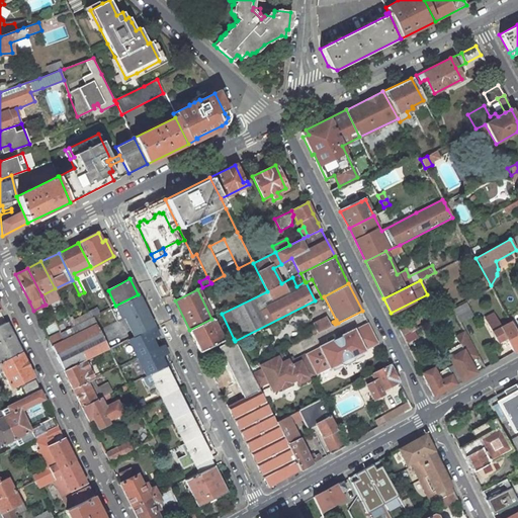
[(142,333),(154,327),(138,294),(115,306),(111,308),(117,321),(118,322),(124,319),(134,337),(142,333)]
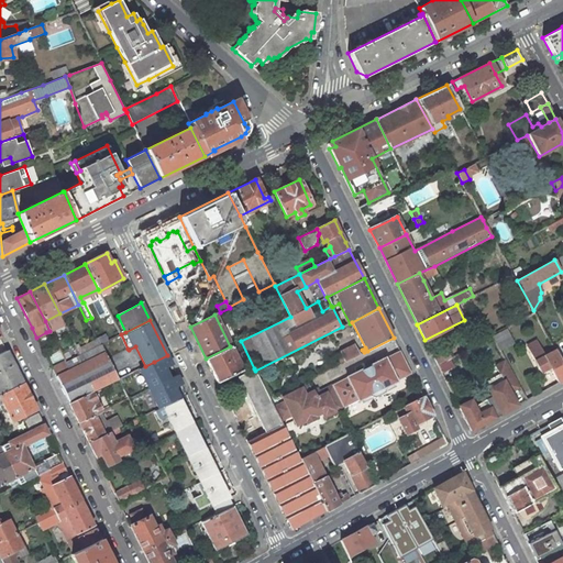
[(514,342),(507,328),(493,335),(500,350),(514,342)]
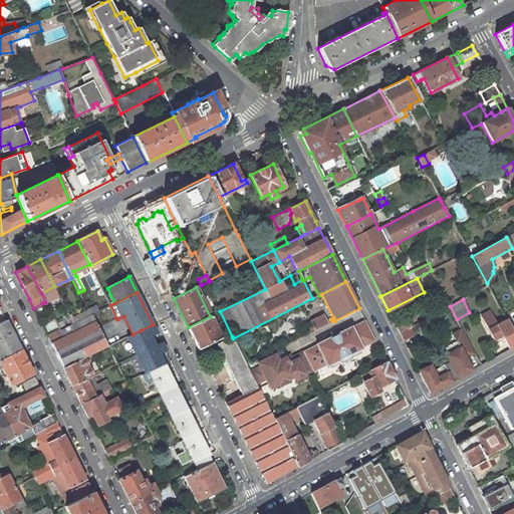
[(34,310),(47,304),(46,302),(45,302),(42,303),(33,308),(34,310)]
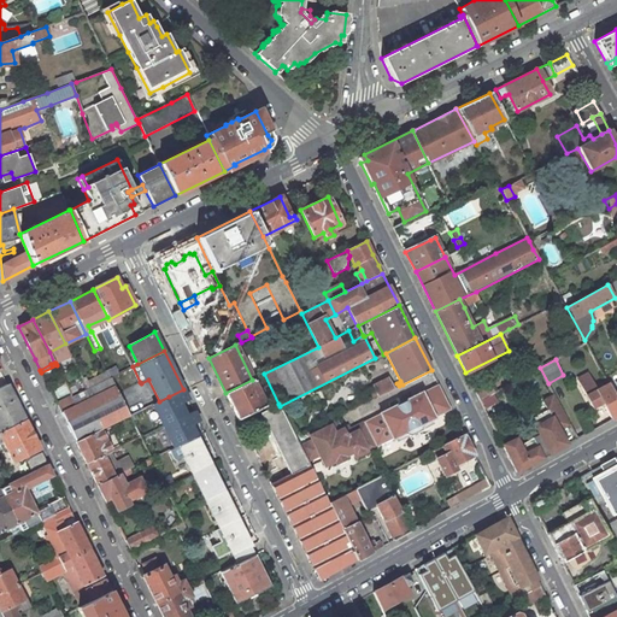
[(116,366),(105,371),(106,374),(109,378),(111,377),(118,374),(116,366)]
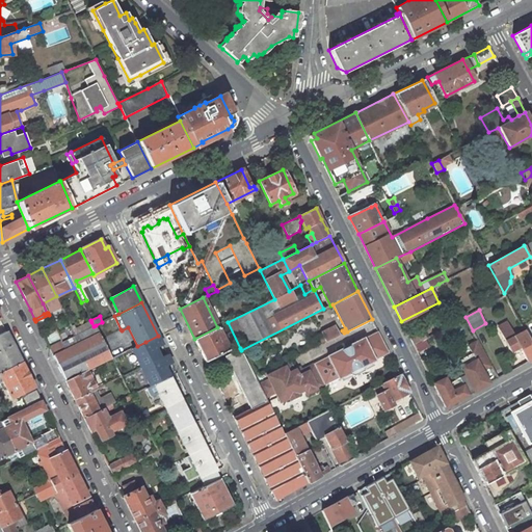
[(91,322),(73,330),(76,335),(94,326),(91,322)]
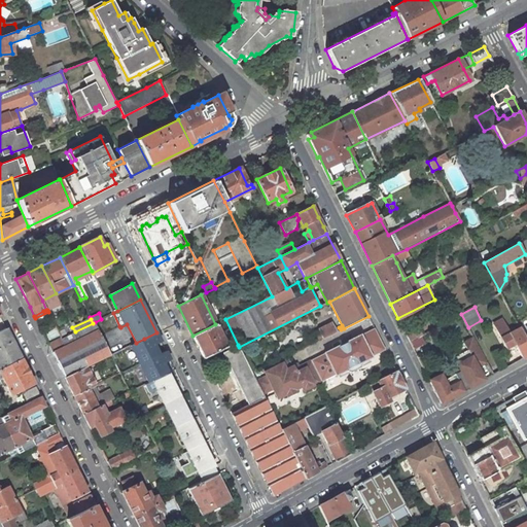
[(515,344),(523,358),(526,355),(526,342),(519,327),(510,332),(502,319),(493,324),(500,338),(506,348),(515,344)]
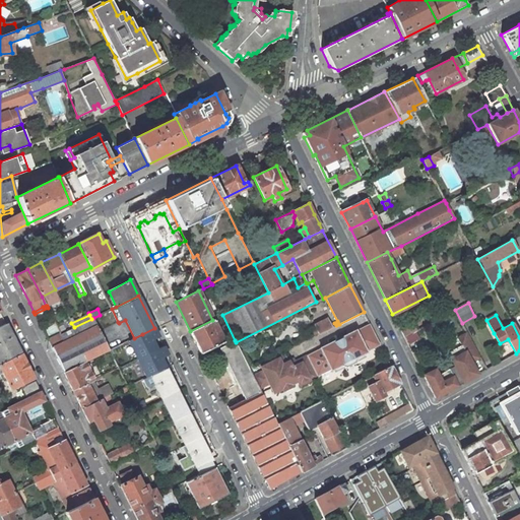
[(64,341),(52,347),(64,372),(84,362),(92,359),(109,350),(100,331),(93,318),(91,319),(74,327),(60,334),(64,341)]
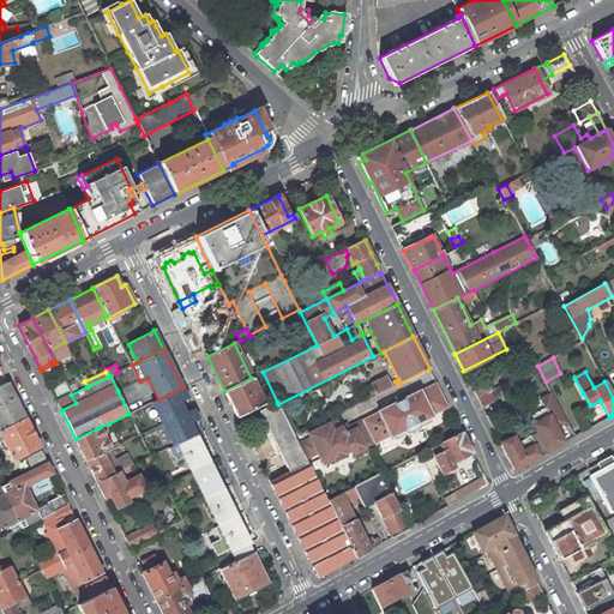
[(371,384),(375,395),(391,386),(386,375),(371,384)]
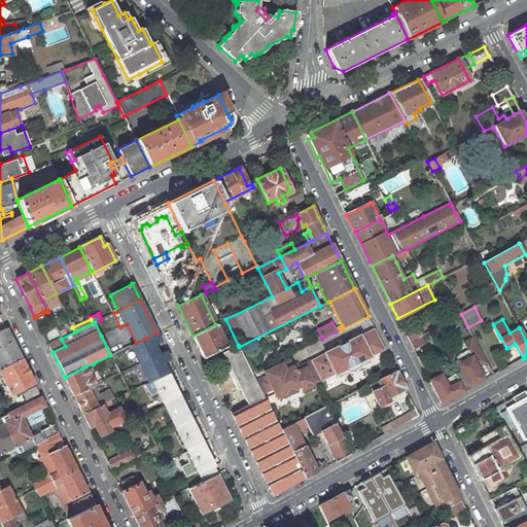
[(410,325),(403,328),(410,342),(418,338),(422,336),(416,323),(410,325)]
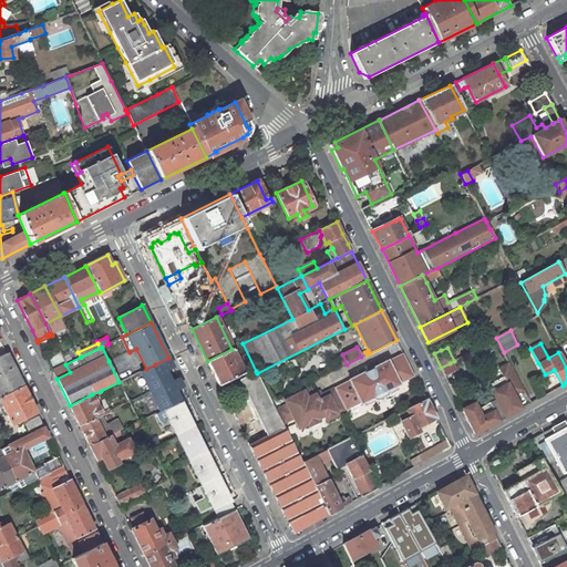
[(244,373),(232,349),(207,361),(219,385),(244,373)]
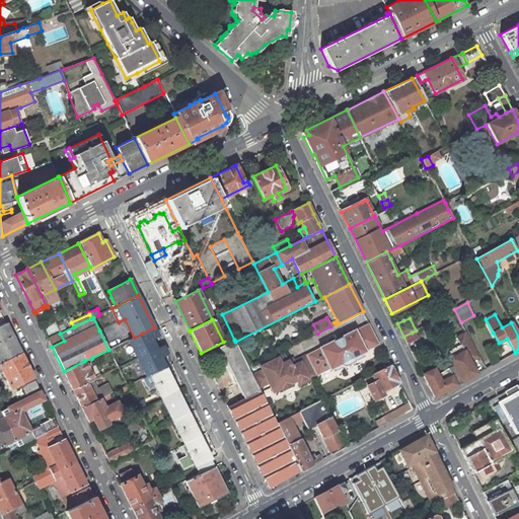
[(0,364),(21,354),(6,323),(0,325),(0,364)]
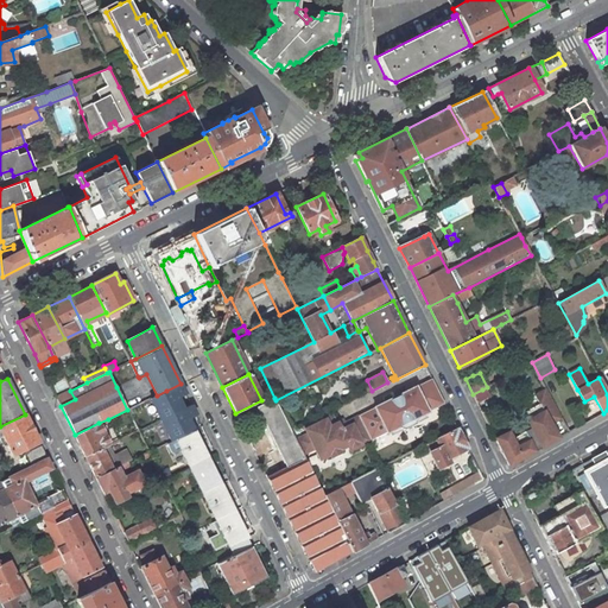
[(417,391),(434,382),(432,379),(416,387),(417,391)]
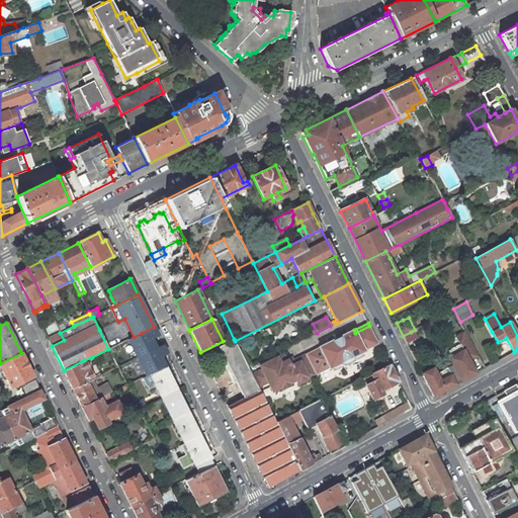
[(332,341),(328,343),(305,354),(306,355),(307,358),(316,375),(338,364),(344,366),(354,361),(356,355),(365,350),(363,347),(377,340),(369,326),(355,333),(354,330),(341,336),(342,338),(340,339),(338,338),(337,338),(335,339),(335,342),(333,343),(332,341)]
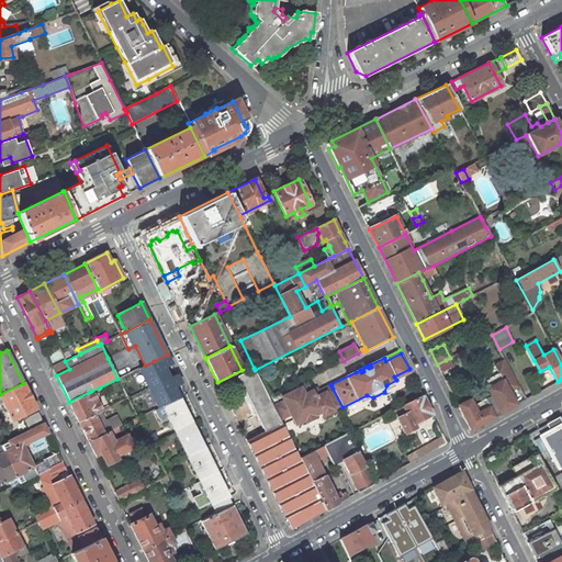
[(166,369),(172,366),(167,355),(154,361),(145,366),(132,372),(142,392),(171,379),(166,369)]
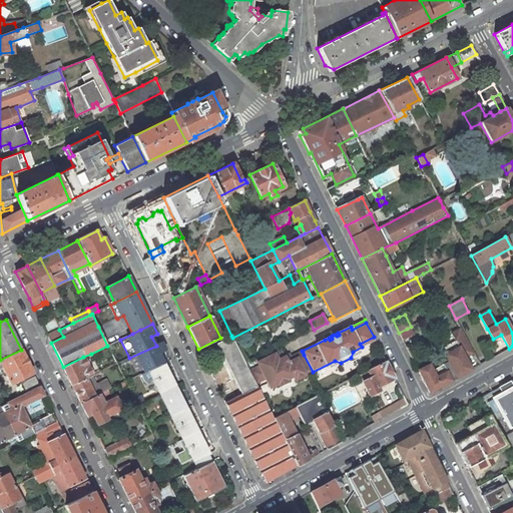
[(412,337),(407,329),(399,333),(403,341),(412,337)]
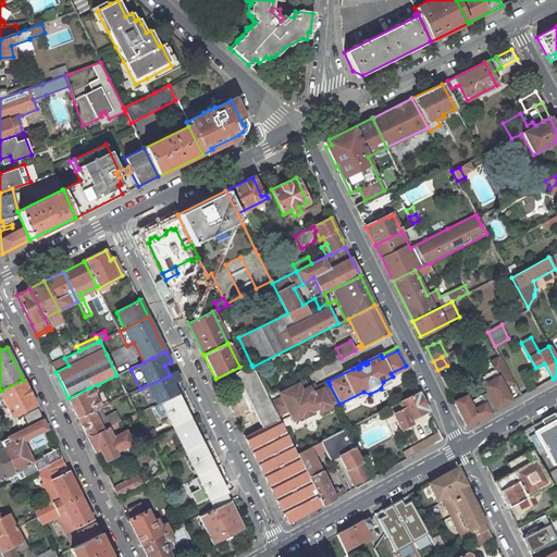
[(514,382),(500,357),(490,362),(494,370),(479,378),(486,392),(481,395),(480,395),(484,403),(490,413),(498,409),(511,401),(509,397),(504,387),(514,382)]
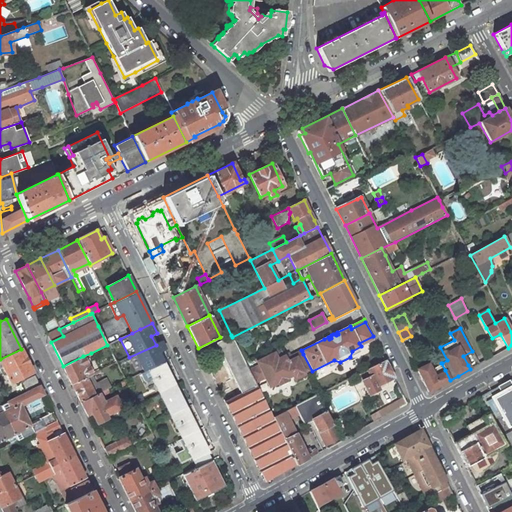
[(216,343),(241,394),(257,386),(245,363),(232,337),(231,335),(216,343)]
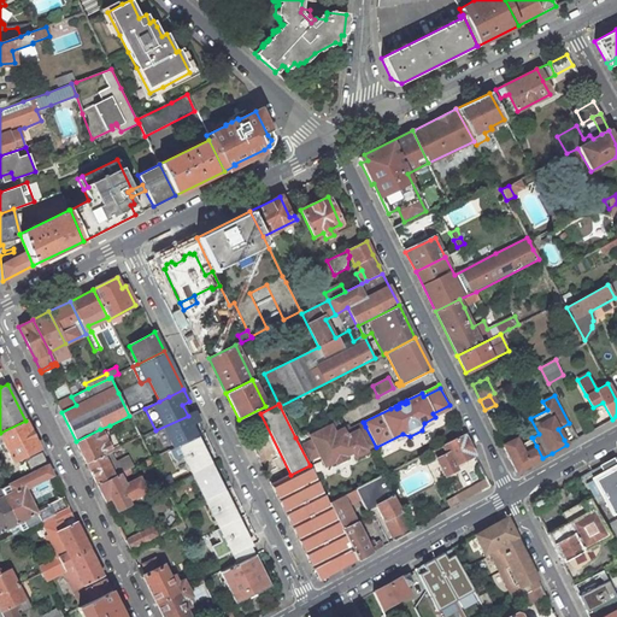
[(435,417),(451,410),(450,405),(433,413),(435,417)]
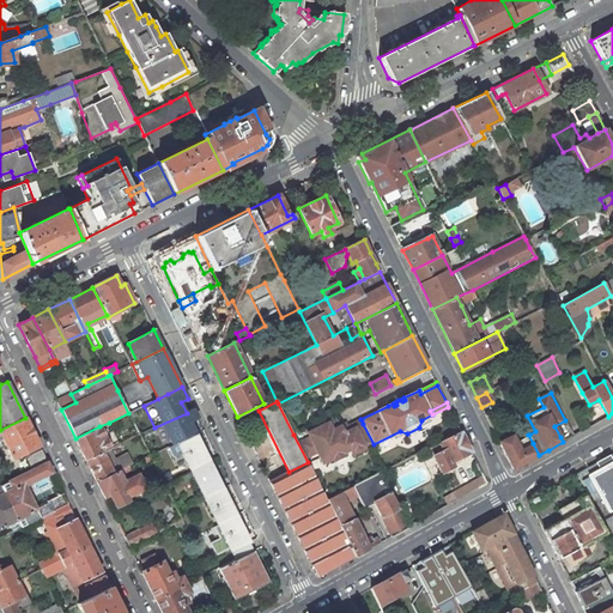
[(165,448),(177,443),(195,434),(190,424),(199,419),(193,410),(187,413),(155,428),(159,436),(165,448)]
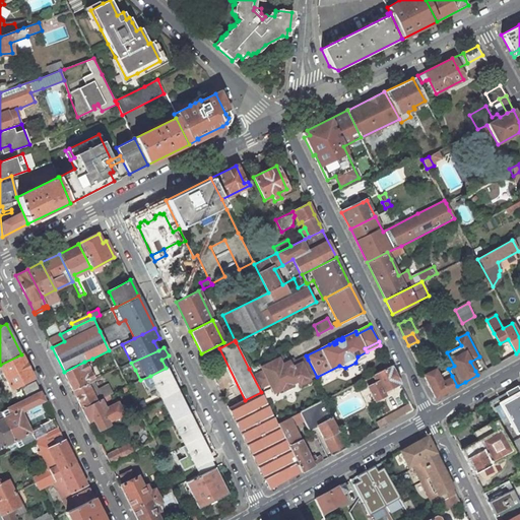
[(11,389),(33,379),(21,354),(0,365),(0,374),(3,373),(11,389)]
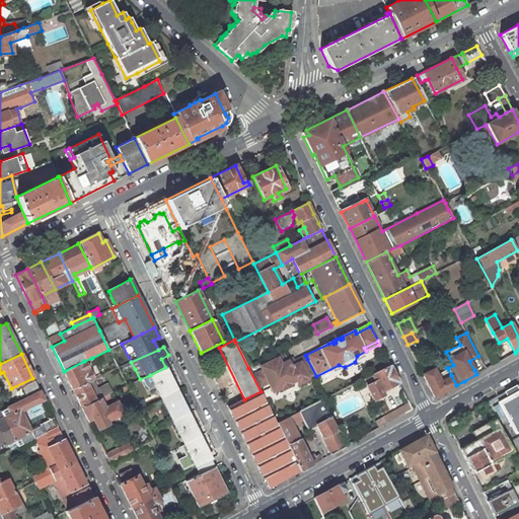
[(293,362),(291,359),(283,364),(278,354),(258,363),(263,370),(253,375),(260,386),(267,383),(271,392),(281,387),(282,389),(290,385),(289,383),(297,379),(299,384),(316,376),(307,359),(294,365),(293,362)]
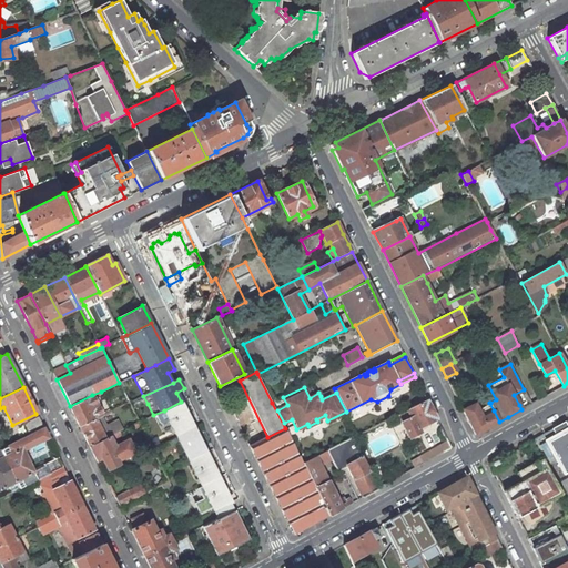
[(335,389),(321,396),(322,399),(336,393),(335,389)]
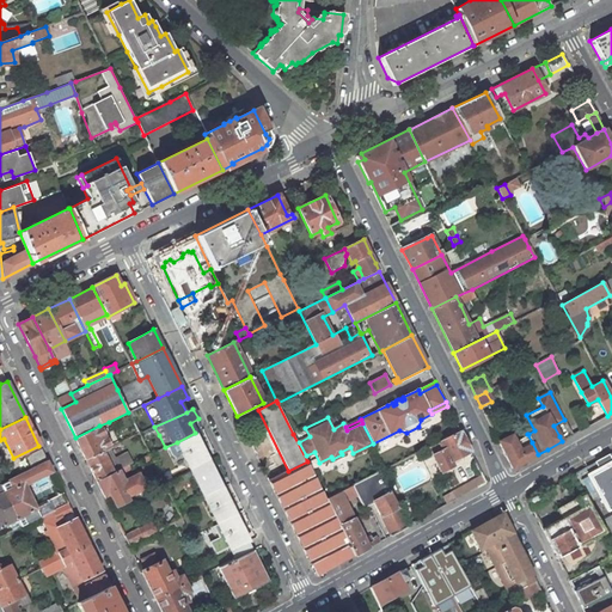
[(110,447),(99,426),(75,438),(86,459),(108,448),(110,447)]
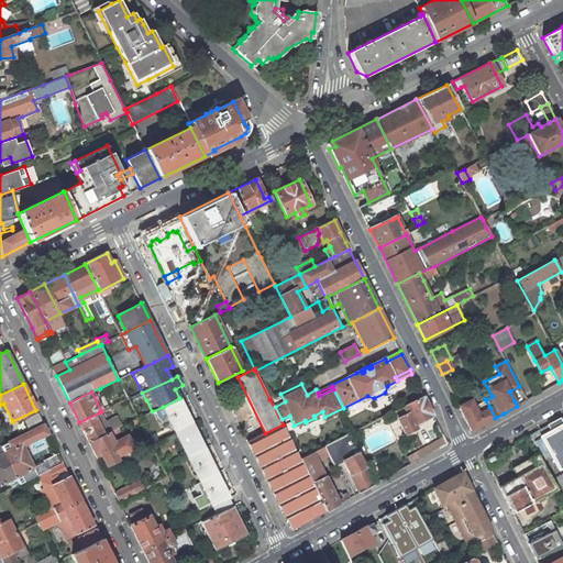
[(415,424),(433,416),(423,397),(404,406),(407,414),(398,418),(406,434),(417,429),(415,424)]
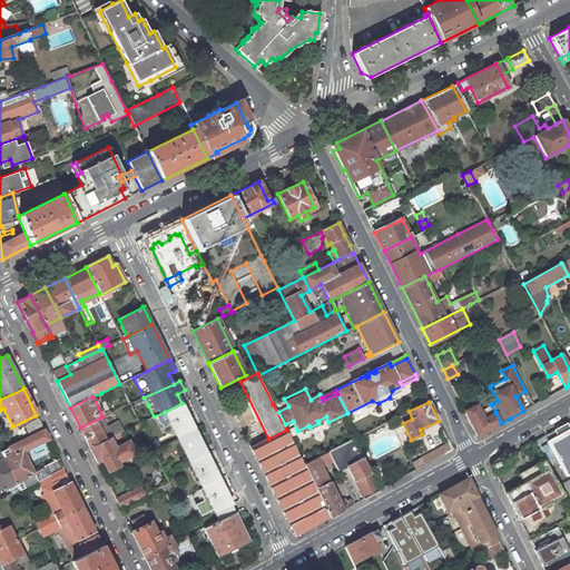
[(195,430),(182,403),(165,412),(176,434),(178,439),(195,430)]
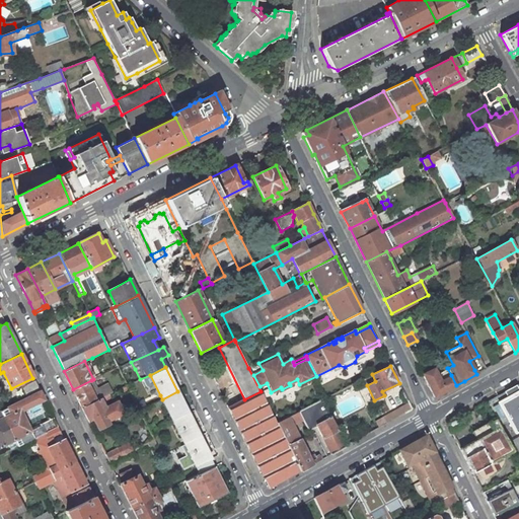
[(434,368),(423,374),(434,397),(456,385),(451,375),(447,368),(437,374),(434,368)]
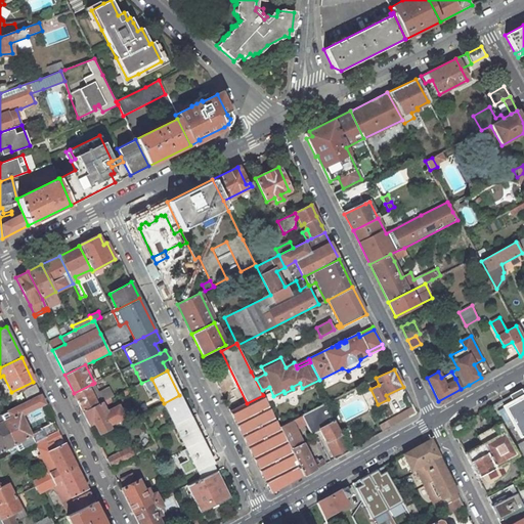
[(376,378),(366,383),(370,389),(379,385),(376,378)]
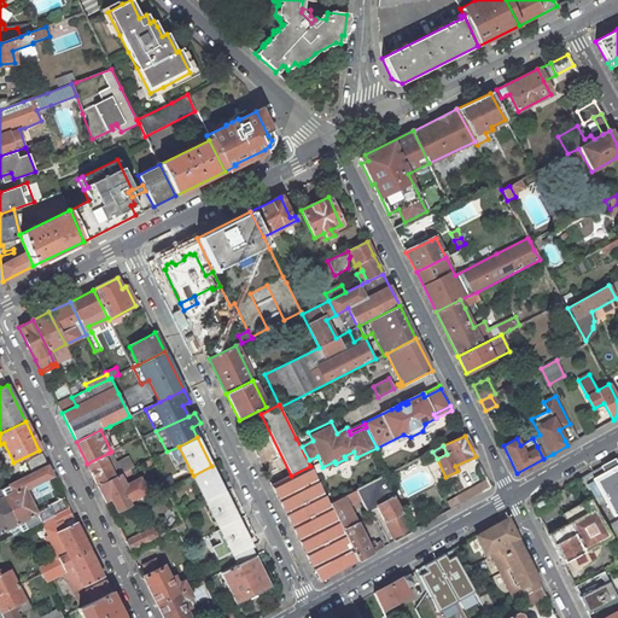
[(115,465),(109,453),(87,464),(98,485),(129,470),(133,468),(128,459),(115,465)]
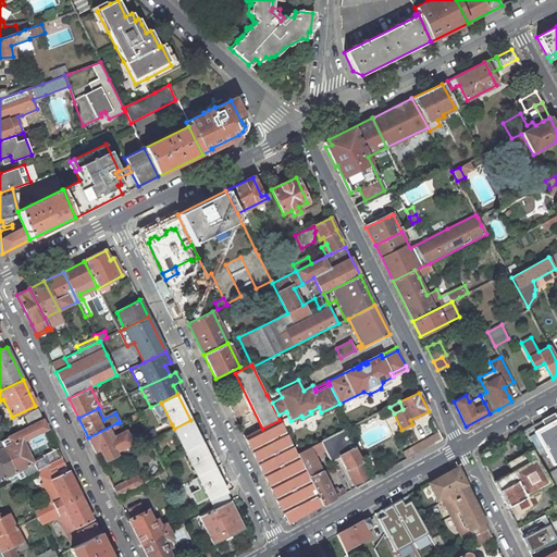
[(23,416),(28,426),(42,420),(37,409),(23,416)]
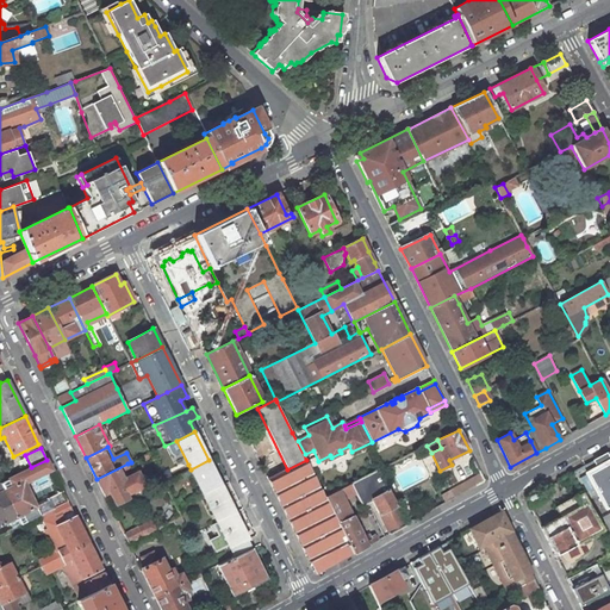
[(609,450),(571,473),(582,493),(586,500),(598,495),(605,508),(609,504),(609,450)]
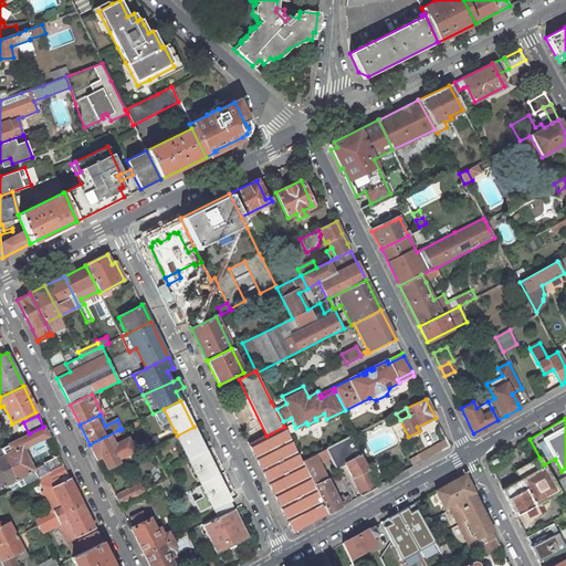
[(22,449),(48,437),(43,427),(29,433),(14,441),(0,448),(0,449),(16,480),(19,486),(31,481),(48,473),(63,465),(58,456),(32,469),(28,460),(22,449)]
